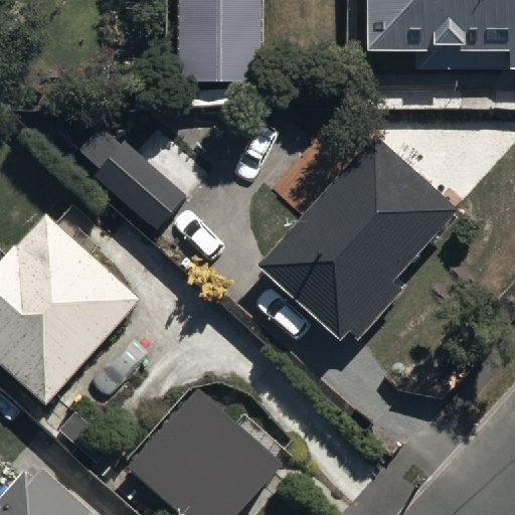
[(259,0),(175,0),(176,71),(260,70),(259,0)]
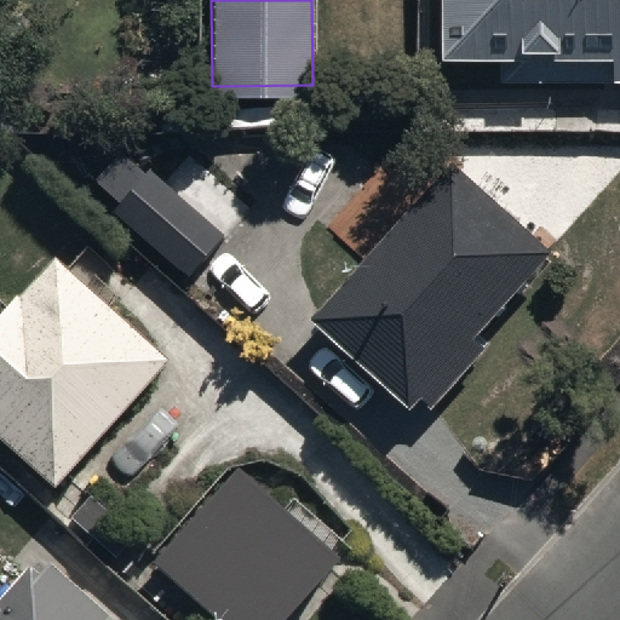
[(619,0),(438,0),(438,50),(608,50),(608,78),(619,78),(619,0)]
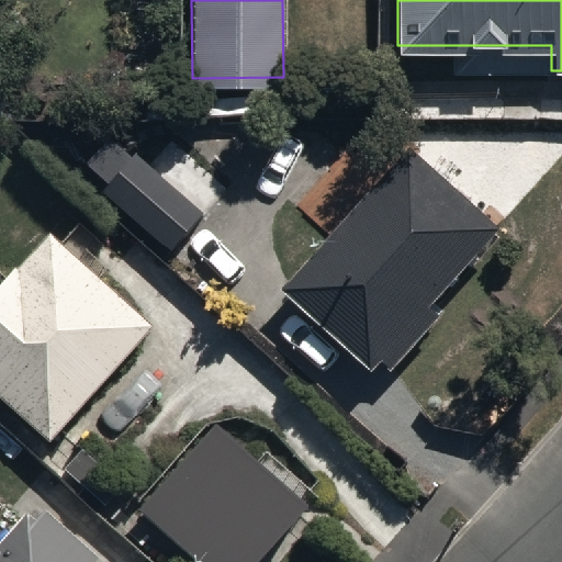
[(405,143),(280,280),(369,360),(378,351),(394,366),(441,313),(423,295),(491,221),(405,143)]
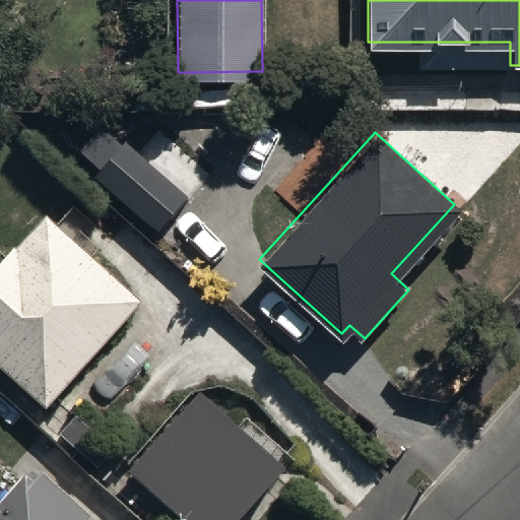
[(125,142),(93,180),(158,234),(190,197),(125,142)]
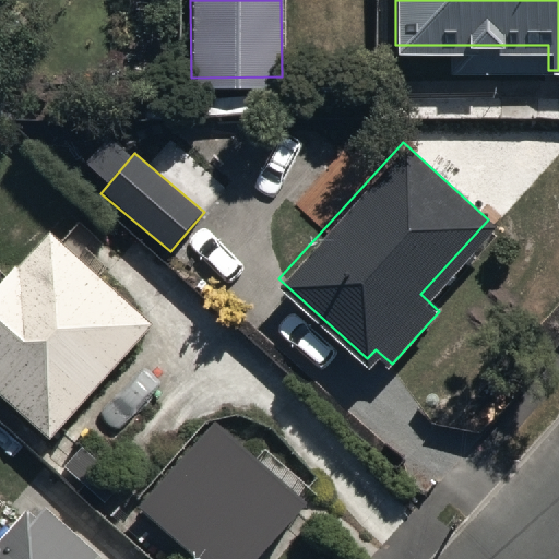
[(49,232),(0,285),(0,393),(49,438),(152,324),(49,232)]
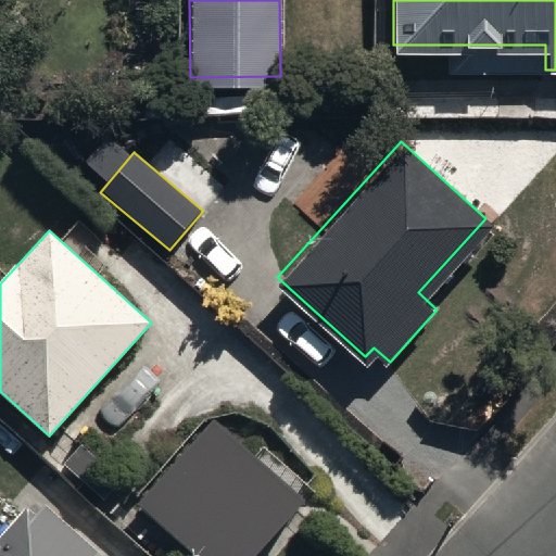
[(257,555),(306,503),(213,421),(137,506),(192,555),(257,555)]
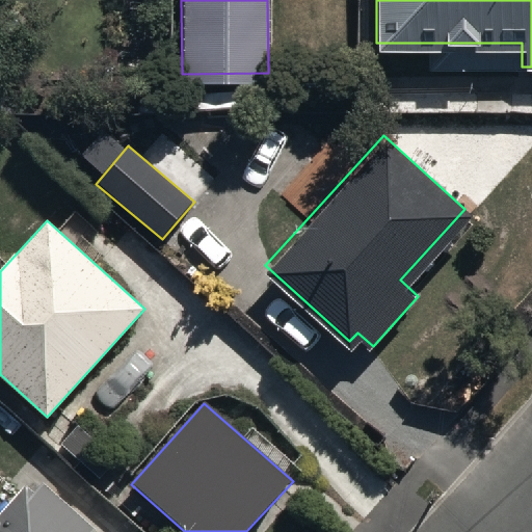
[(0,531),(87,531),(28,478),(0,507),(0,531)]
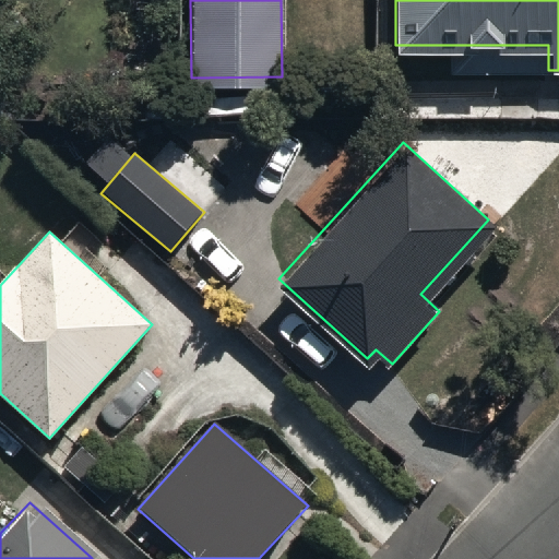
All buildings are outlined.
